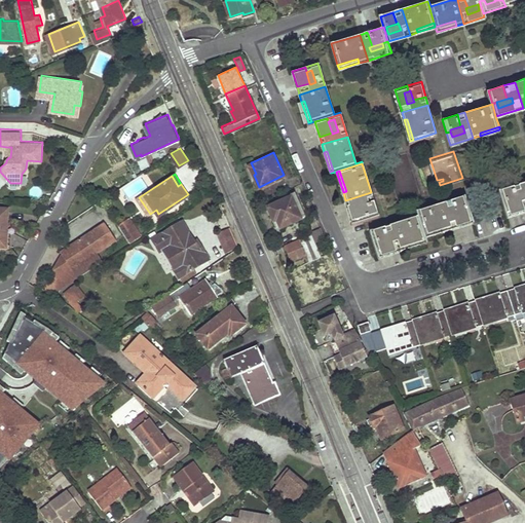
[(524,194),(521,183),(499,190),(502,202),(507,201),(505,196),(517,193),(519,199),(517,199),(521,212),(524,210),(524,194)]
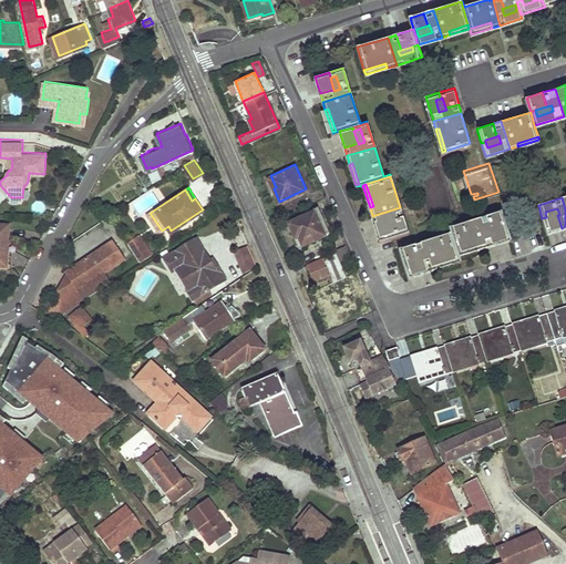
[(318,206),(314,207),(314,209),(325,233),(329,232),(318,206)]
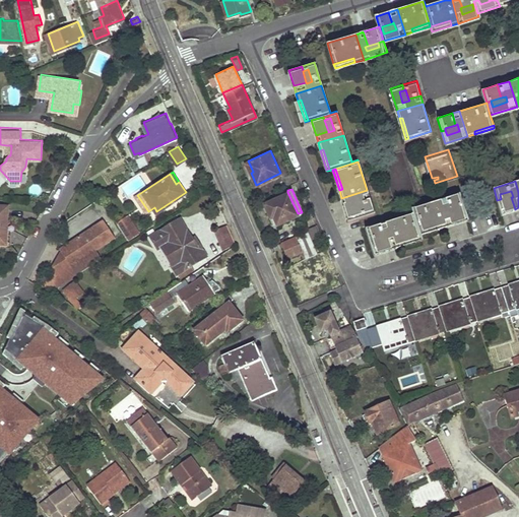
[(367,190),(341,198),(343,205),(355,202),(355,200),(363,198),(366,209),(360,210),(362,216),(374,212),(367,190)]
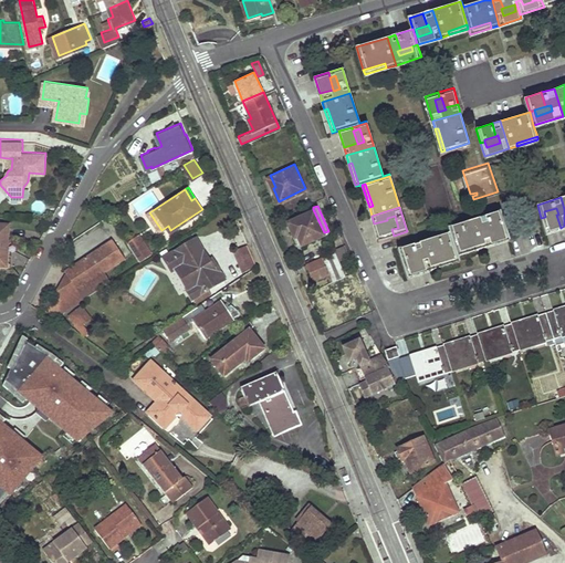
[(556,208),(544,211),(545,217),(545,218),(556,215),(558,215),(556,208)]
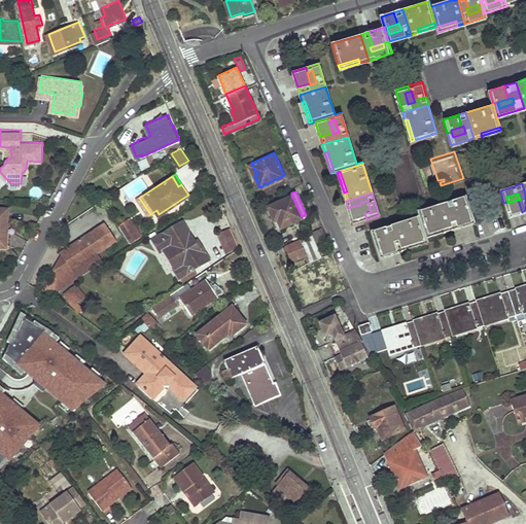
[(280,225),(302,216),(291,195),(268,205),(273,215),(276,214),(277,218),(280,225)]
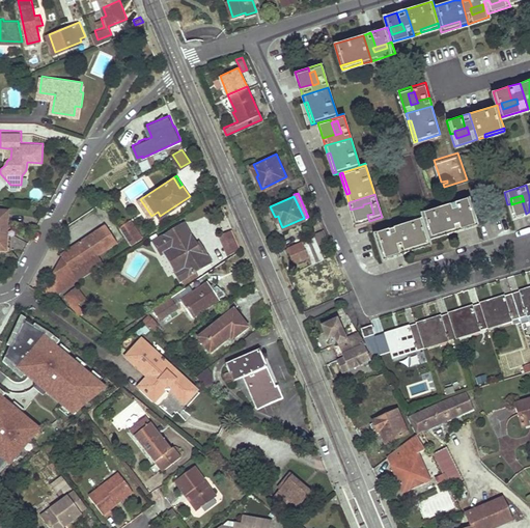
[(470,197),(447,204),(455,230),(463,228),(458,216),(456,216),(454,210),(466,205),(468,211),(474,209),(470,197)]
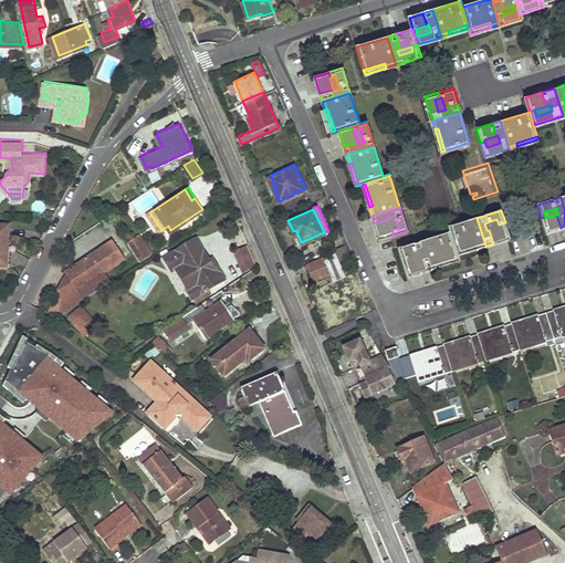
[(545,217),(541,218),(545,232),(561,228),(556,215),(545,218),(545,217)]
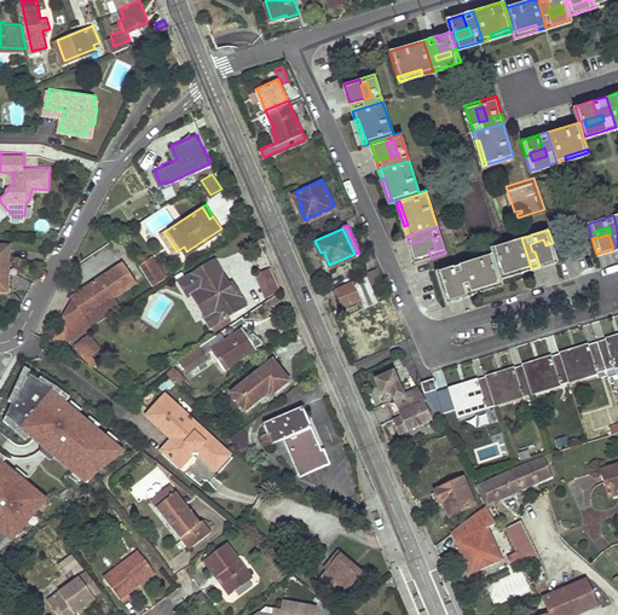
[(432,236),(423,238),(423,241),(427,251),(428,250),(435,249),(432,236)]
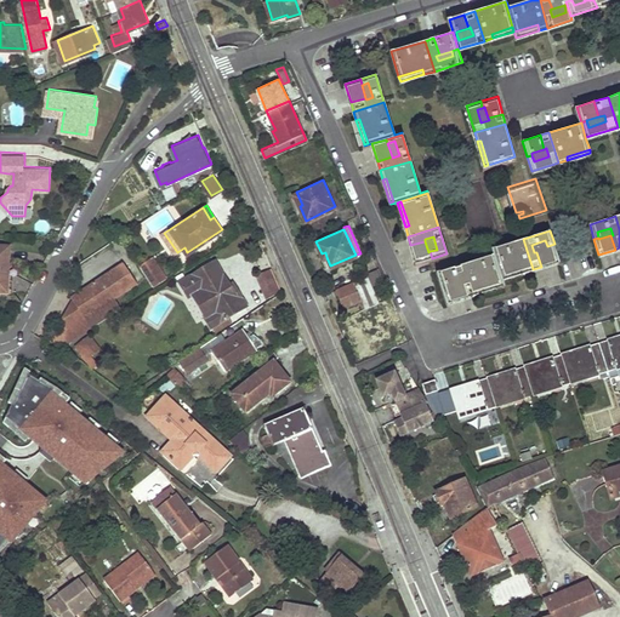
[(493,249),(494,253),(501,275),(523,268),(524,272),(533,269),(523,239),(493,249)]
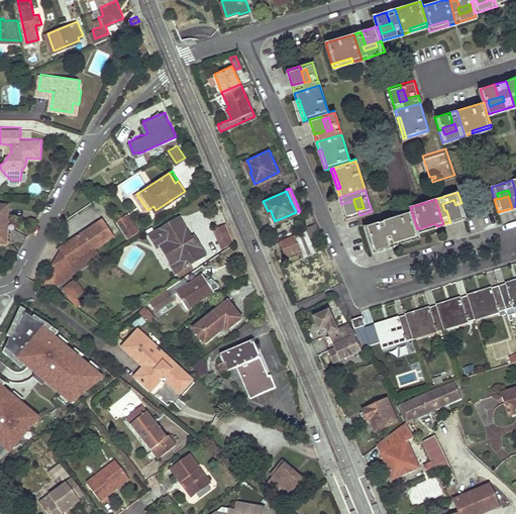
[(453,200),(442,204),(444,210),(446,210),(456,207),(455,205),(453,200)]
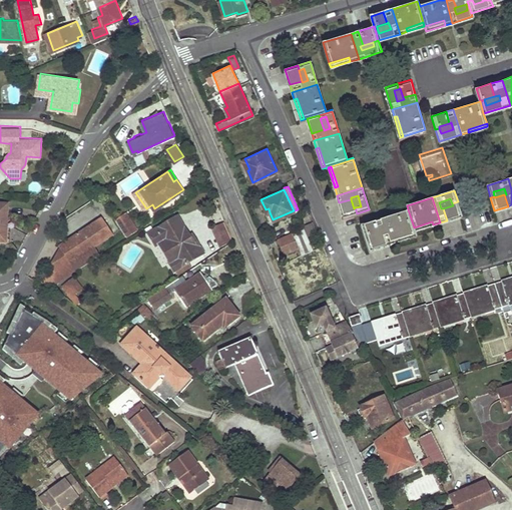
[(351,199),(339,202),(344,217),(357,213),(355,207),(354,208),(351,199)]
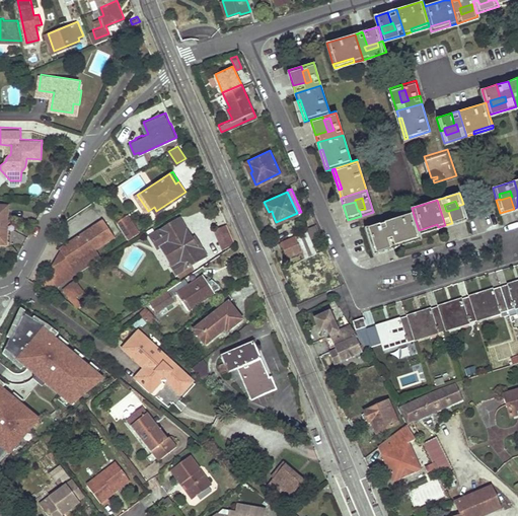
[(463,204),(457,206),(458,208),(448,211),(452,223),(467,218),(463,204)]
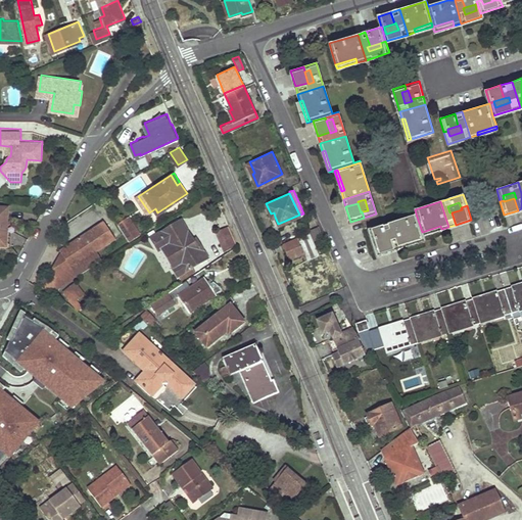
[(131,214),(119,222),(131,240),(142,232),(131,214)]
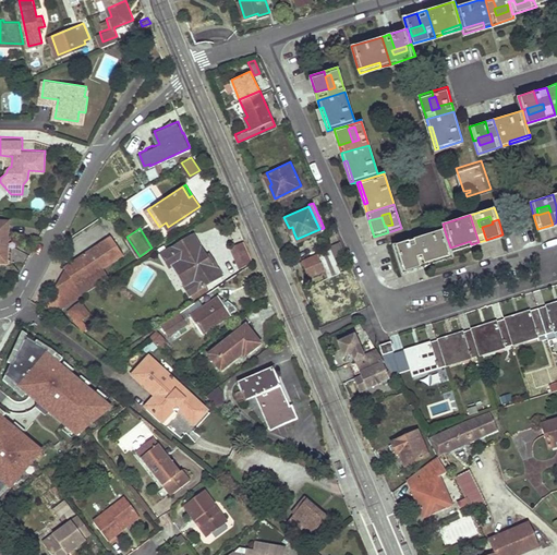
[(444,228),(415,237),(424,264),(432,261),(431,257),(450,251),(451,255),(452,254),(451,251),(450,248),(444,228)]
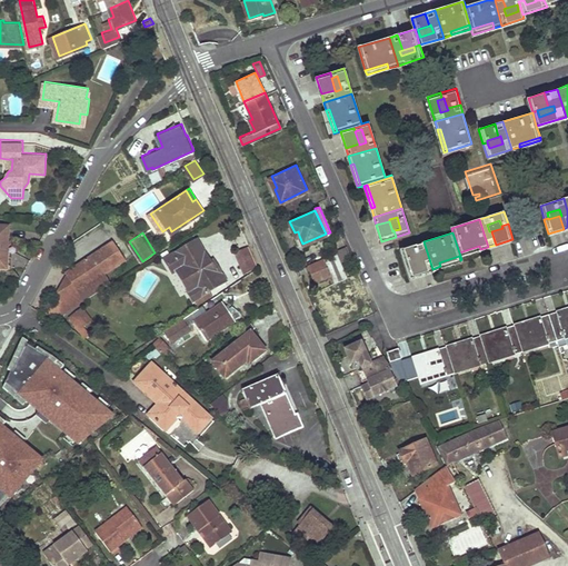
[(198,238),(166,257),(173,270),(177,268),(185,264),(198,285),(190,289),(189,290),(193,298),(197,297),(207,290),(227,278),(217,261),(213,264),(211,259),(198,238)]
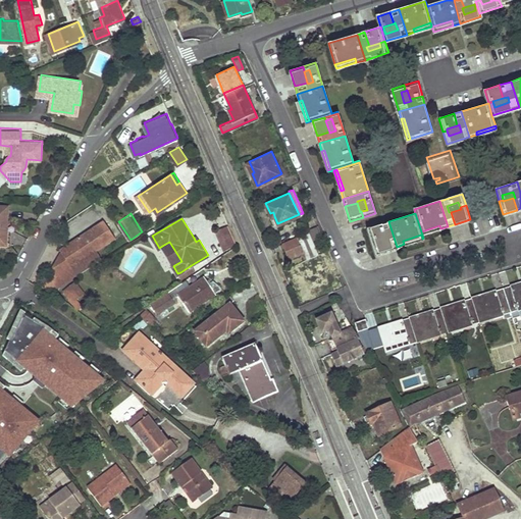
[(105,219),(61,248),(61,250),(53,265),(43,284),(53,291),(103,257),(98,248),(116,236),(105,219)]
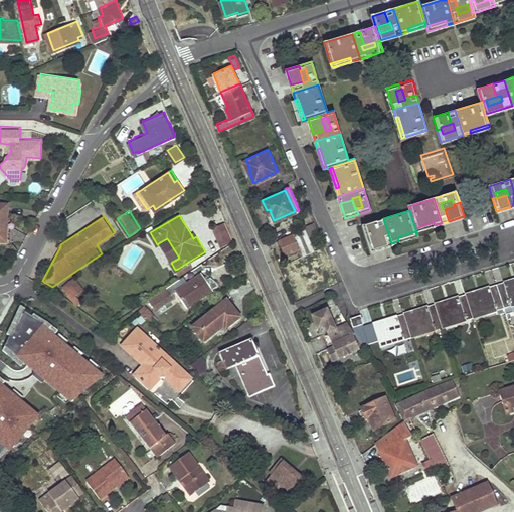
[(383,218),(361,225),(365,237),(368,236),(367,231),(379,227),(381,233),(379,233),(383,245),(391,243),(383,218)]
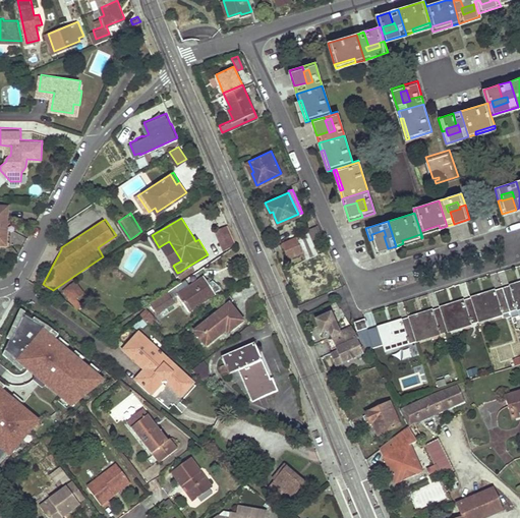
[(235,243),(227,224),(216,229),(224,247),(235,243)]
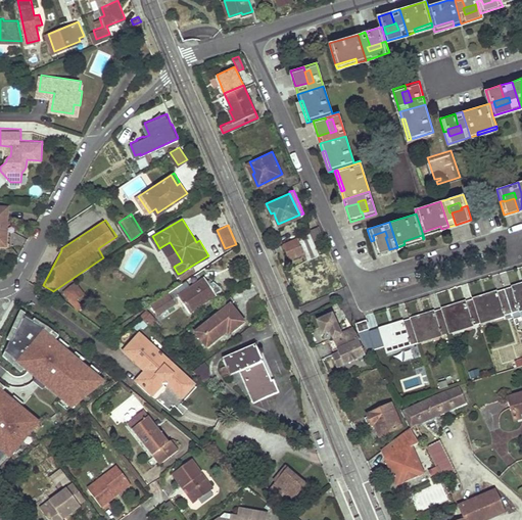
[(318,226),(310,229),(310,230),(316,243),(324,240),(318,226)]
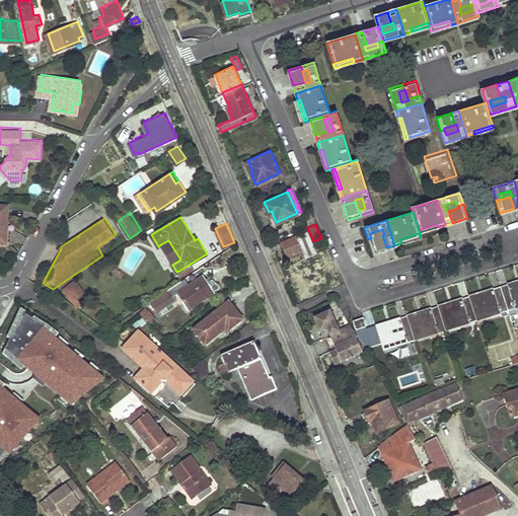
[(437,224),(419,230),(420,233),(438,227),(437,224)]
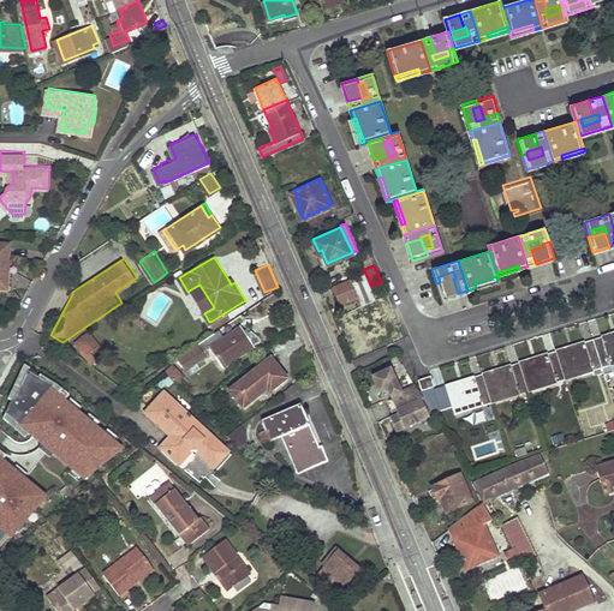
[(364,270),(333,283),(340,301),(357,294),(361,303),(375,297),(374,293),(371,286),(364,270)]
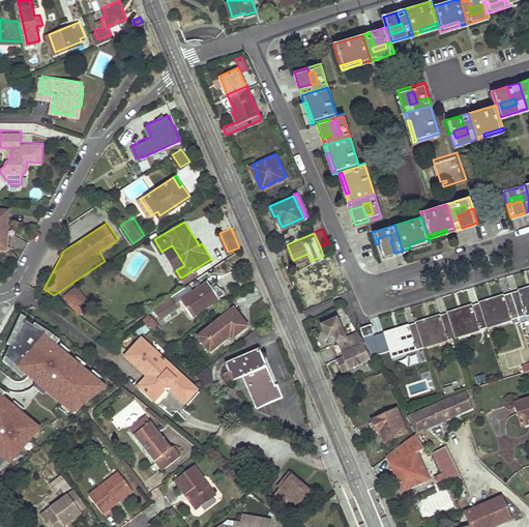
[(379,243),(379,244),(390,240),(392,240),(390,234),(378,238),(379,243)]
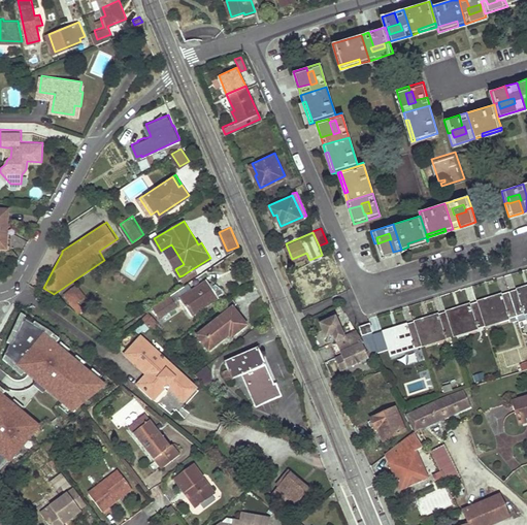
[(426,237),(407,243),(408,247),(427,241),(426,237)]
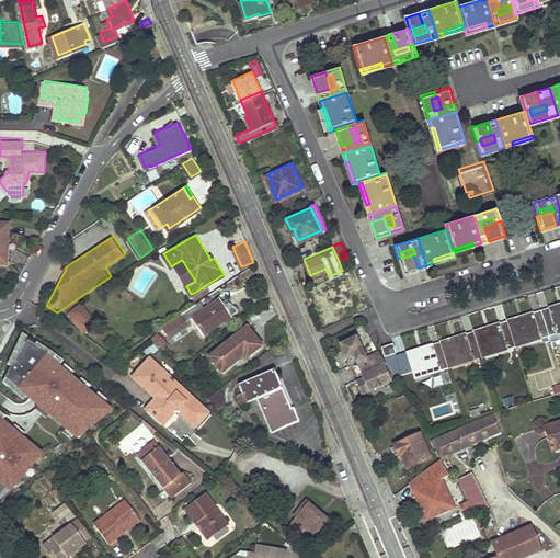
[(401,258),(398,259),(402,273),(418,268),(413,254),(401,259),(401,258)]
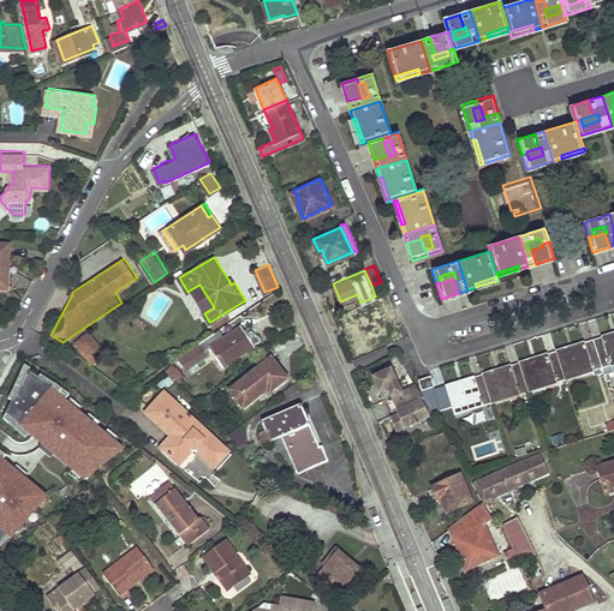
[(214,307),(200,285),(191,289),(206,312),(214,307)]
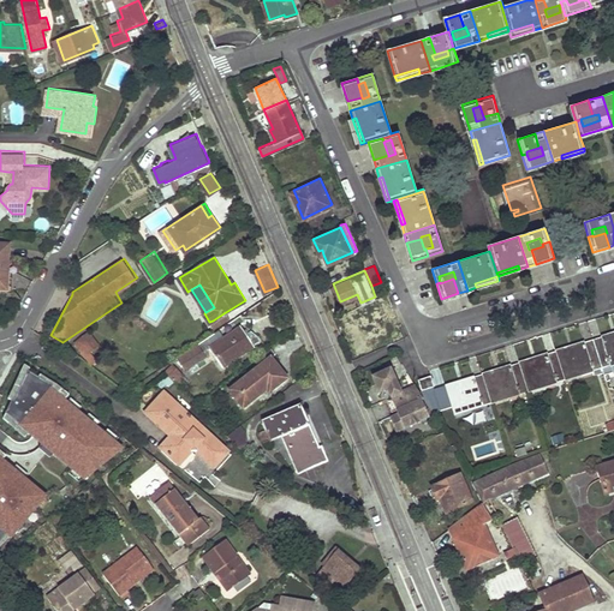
[(373,336),(393,328),(380,298),(359,306),(351,310),(352,315),(355,313),(357,318),(361,317),(369,337),(373,336)]
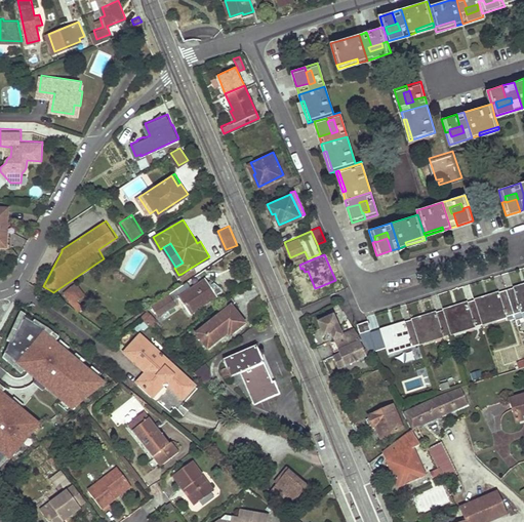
[(194,273),(191,268),(182,274),(184,279),(194,273)]
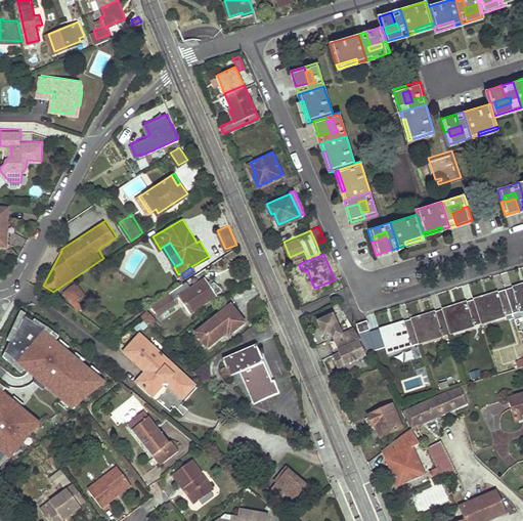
[(151,303),(159,313),(176,302),(174,299),(179,295),(190,311),(216,295),(209,285),(211,284),(206,276),(188,289),(184,281),(151,303)]
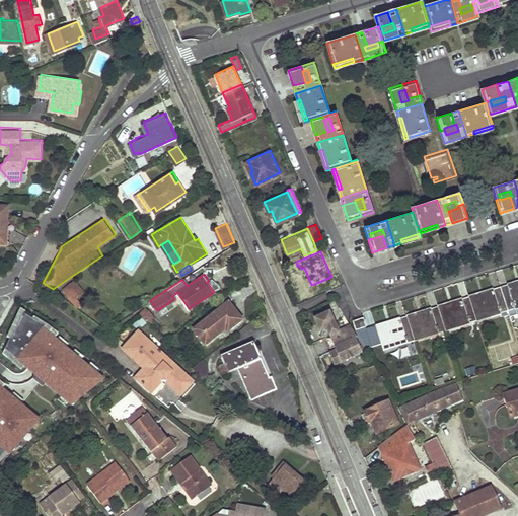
[(84,289),(76,278),(63,287),(76,305),(82,301),(77,294),(84,289)]
